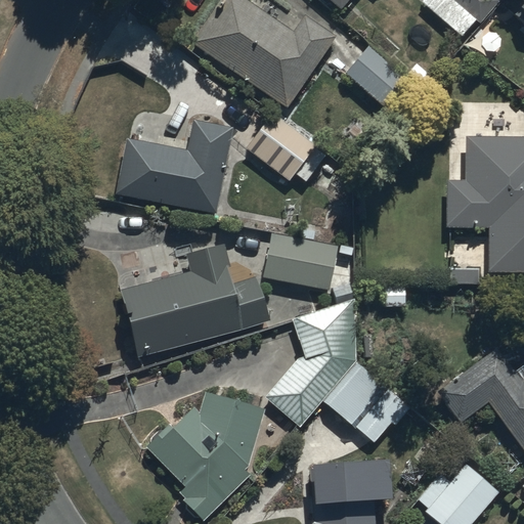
[(293,32),(242,0),(220,0),(190,48),(289,110),(335,37),(303,16),(293,32)]
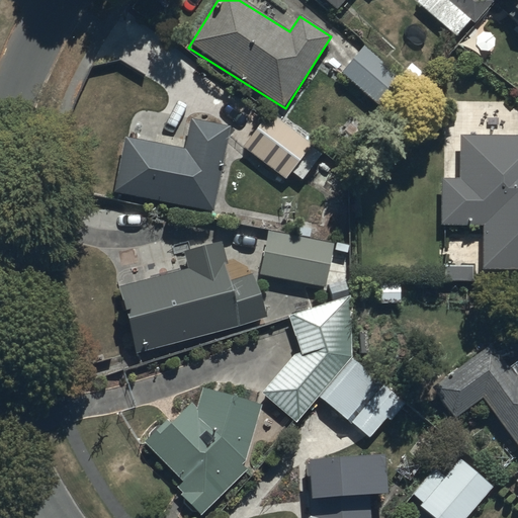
[(326,0),(337,9),(344,0),(326,0)]
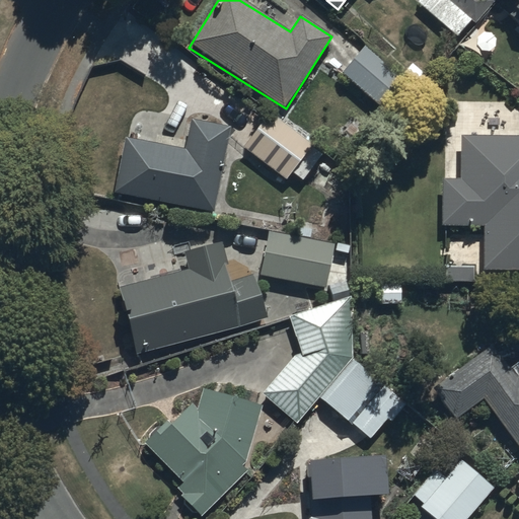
[(415,0),(415,1),(456,39),(470,19),(475,22),(492,0),(415,0)]
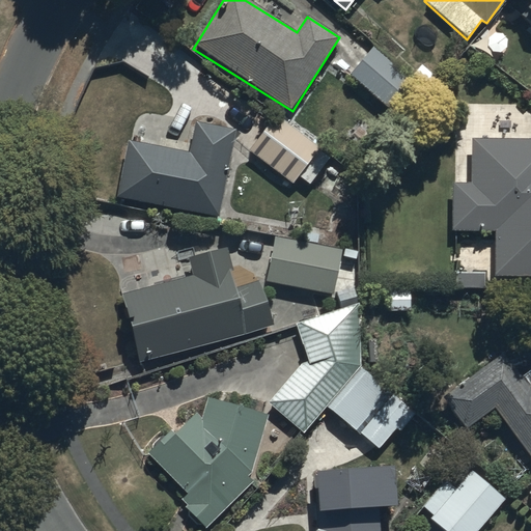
[(530,1),(520,16),(530,25),(530,1)]
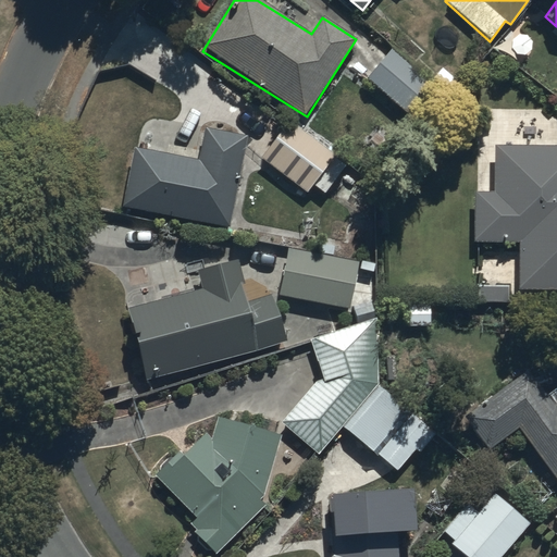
[(449,98),(391,49),(364,79),(424,128),(449,98)]
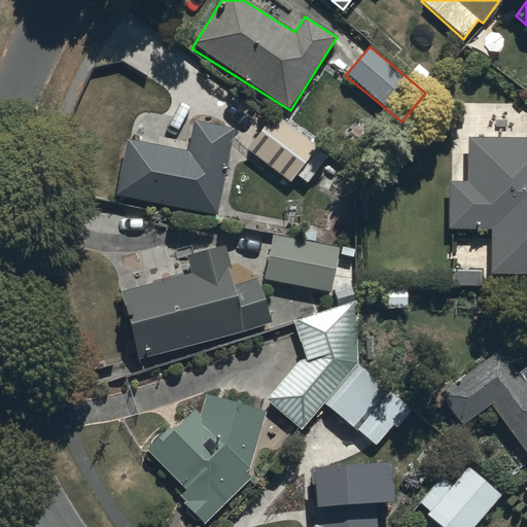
[(327,157),(273,115),(247,147),(291,182),(296,175),(307,183),(327,157)]
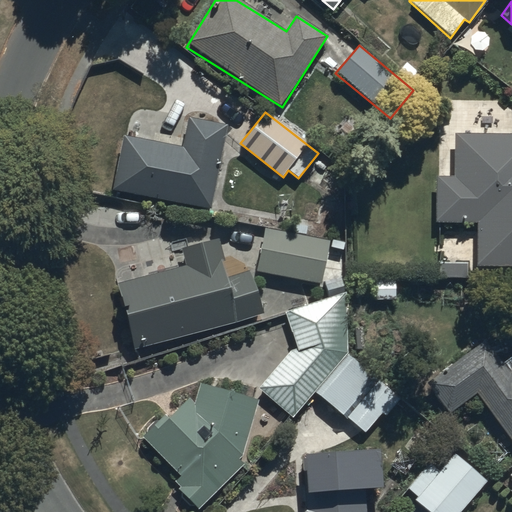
[(123,134),(111,190),(211,210),(227,129),(186,120),(180,146),(123,134)]
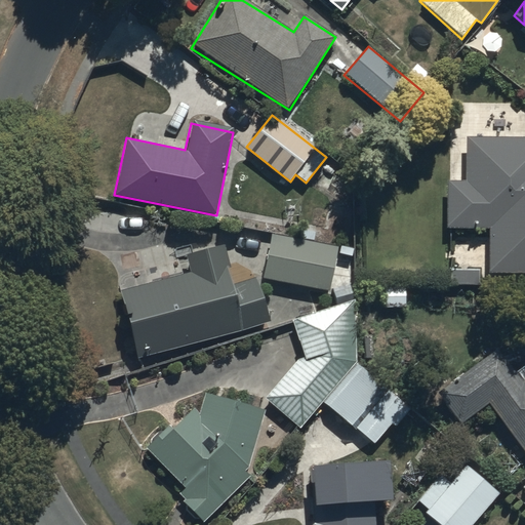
[(524,137),(466,137),(466,182),(447,182),(446,228),(489,228),(488,275),(524,275),(524,137)]
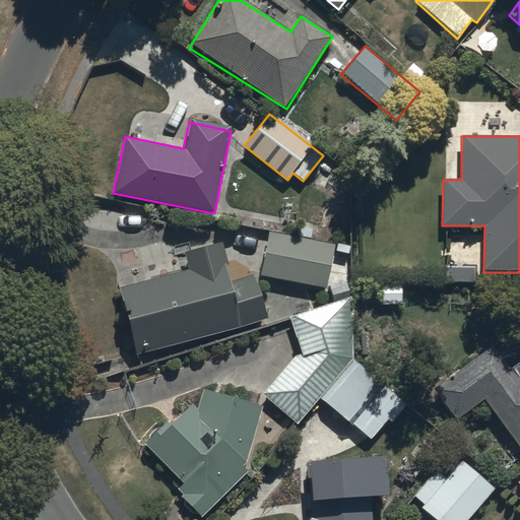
[(269,233),(260,276),(326,289),(335,246),(269,233)]
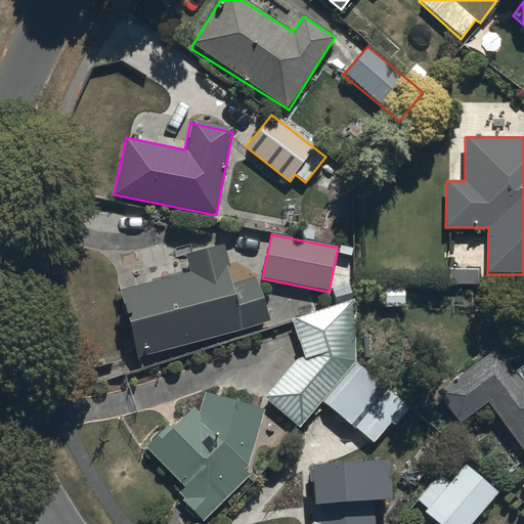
[(120,292),(138,358),(269,321),(257,276),(232,284),(228,267),(230,266),(224,245),(185,255),(190,272),(120,292)]
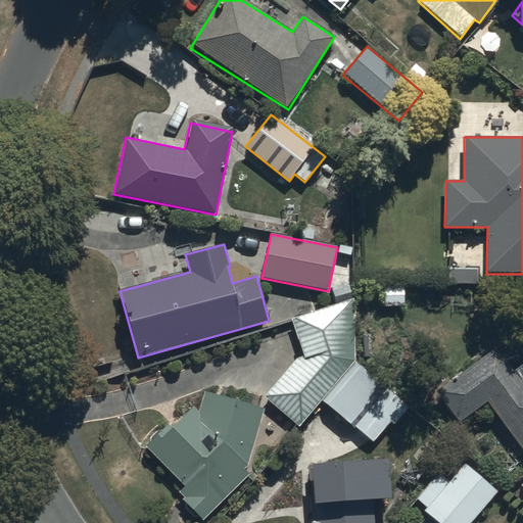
[(446,269),(446,284),(477,284),(477,269),(446,269)]
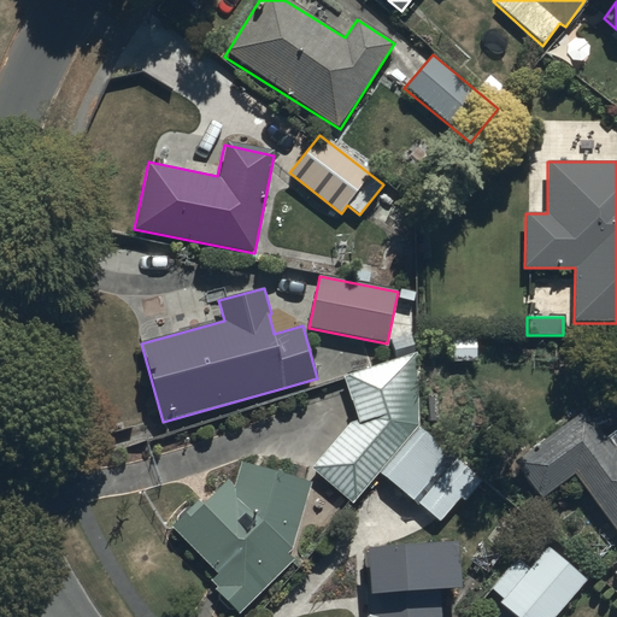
[(377,471),(415,429),(403,394),(424,387),(406,334),(389,339),(397,359),(344,377),(358,418),(348,421),(311,469),(353,503),(377,471)]
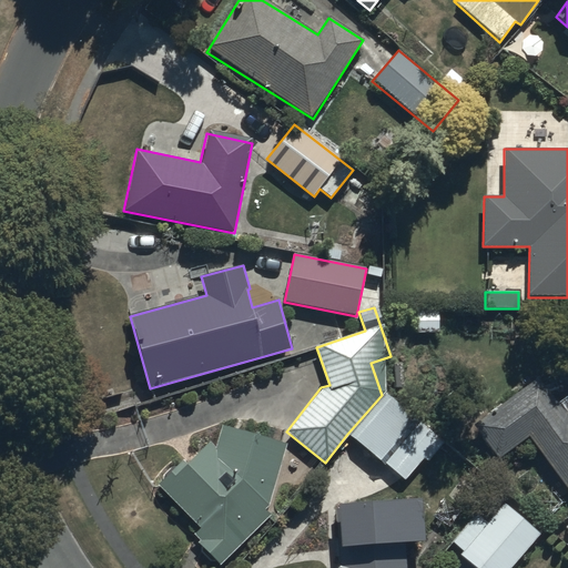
[(488,464),(526,436),(567,492),(567,414),(566,416),(536,375),(463,429),(488,464)]
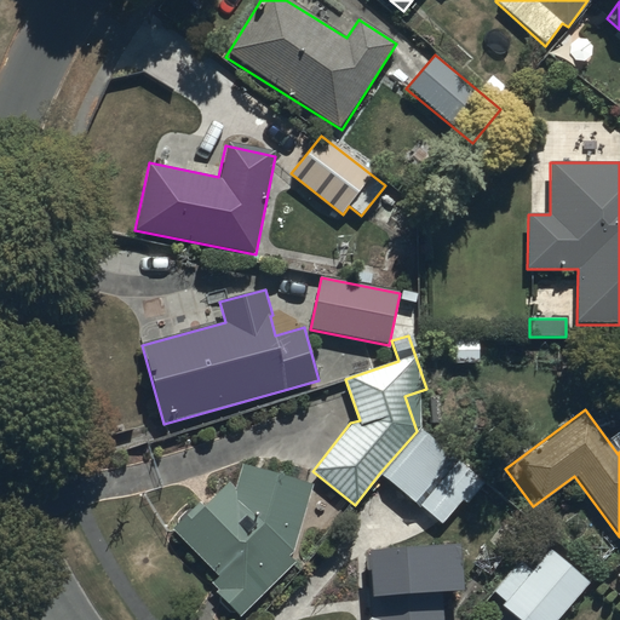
[(417,431),(379,474),(443,524),(463,500),(466,504),(484,481),(455,459),(453,463),(419,436),(417,431)]
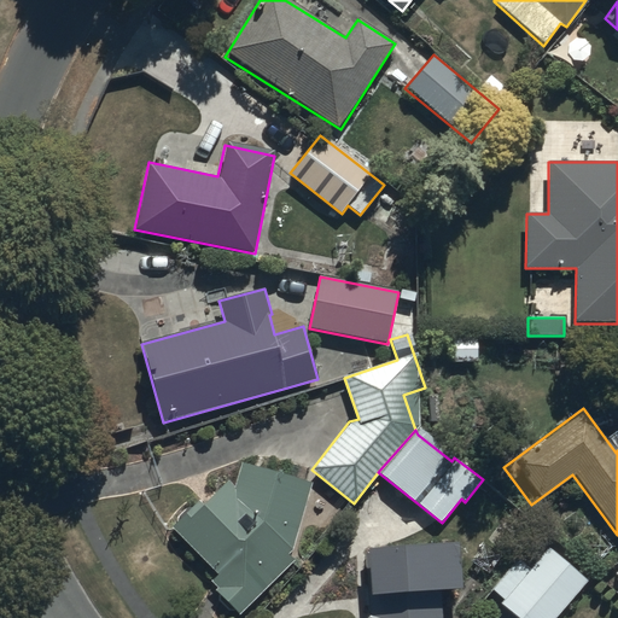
[(199,501),(172,528),(216,575),(209,581),(217,589),(216,590),(239,613),(295,561),(289,554),(293,549),(310,484),(239,465),(233,485),(228,481),(202,505),(199,501)]
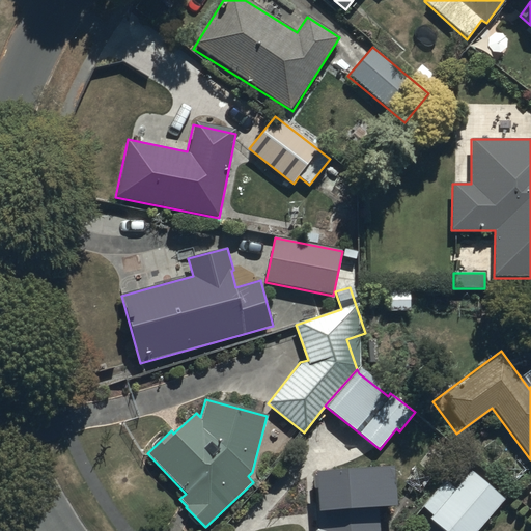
[(394,467),(314,472),(316,528),(313,530),(379,530),(378,507),(396,505),(394,467)]
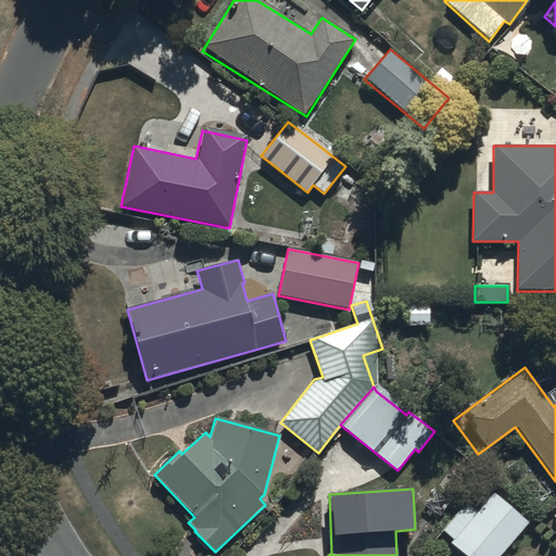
[(470,502),(444,531),(470,555),(497,555),(528,525),(493,492),(478,508),(470,502)]
